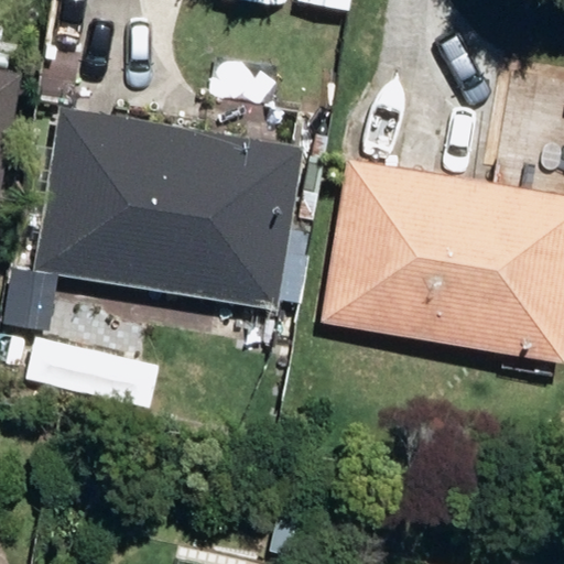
[(0,66),(15,68),(18,46),(0,42),(0,66)]
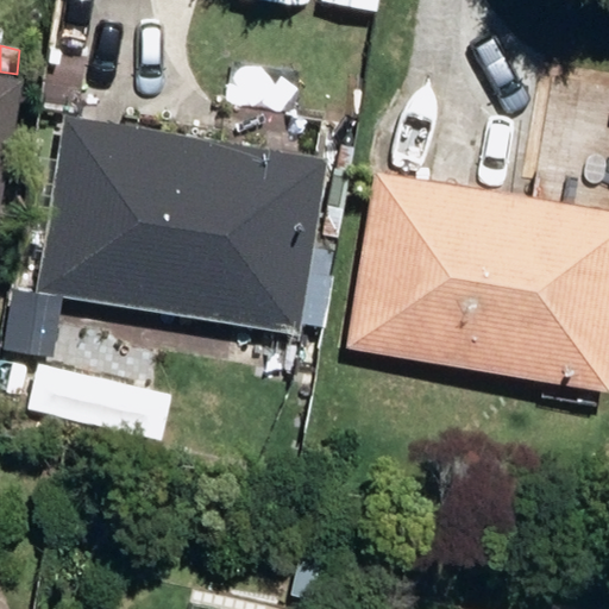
[(0,181),(19,80),(0,75),(0,181)]
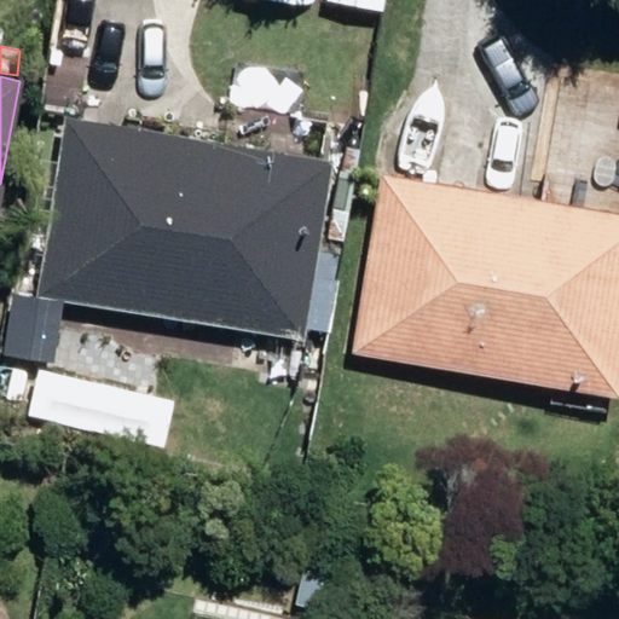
[(582,172),(605,174),(618,161),(618,133),(608,119),(585,117),(570,133),(567,156),(582,172)]
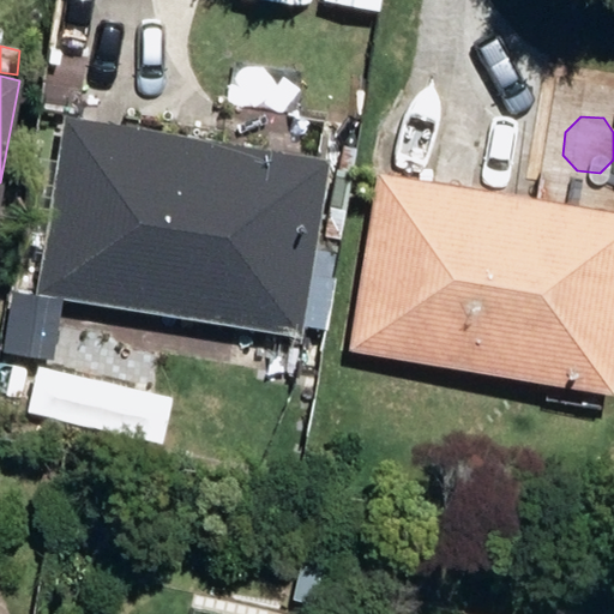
[(32,296),(299,342),(327,163),(62,120),(32,296)]
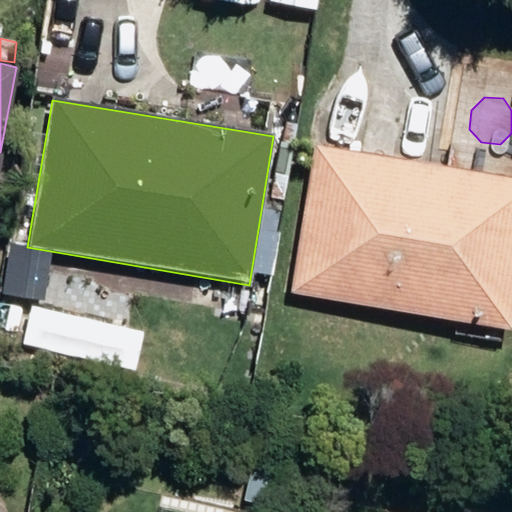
[(288,293),(507,329),(511,300),(511,177),(313,146),(288,293)]
